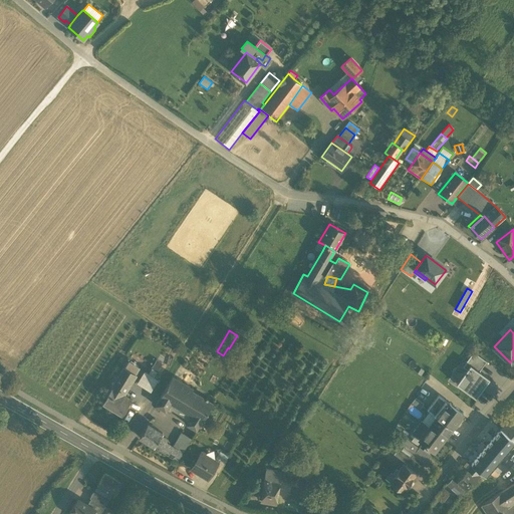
[(473,352),(466,362),(470,365),(470,364),(479,371),(486,361),(473,352)]
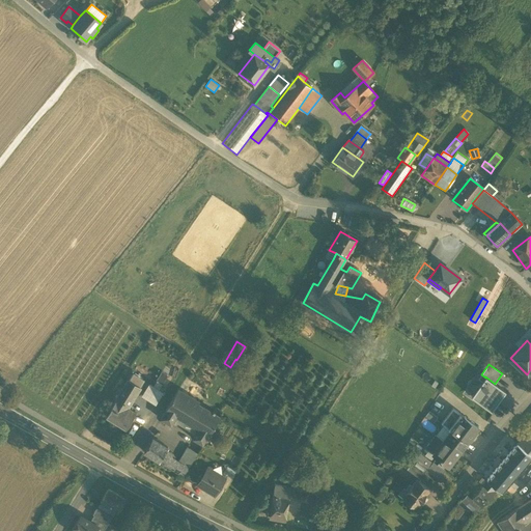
[(162,371),(157,381),(162,384),(168,375),(162,371)]
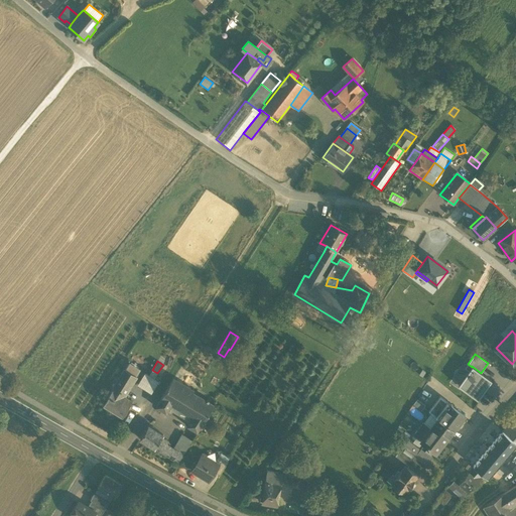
[(124,371),(134,377),(138,370),(128,364),(124,371)]
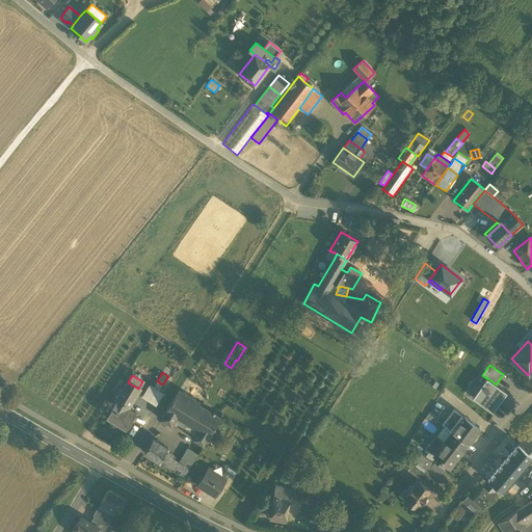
[(478,379),(483,382),(485,384),(475,399),(491,411),(506,392),(496,384),(486,377),(486,378),(482,375),(478,379)]
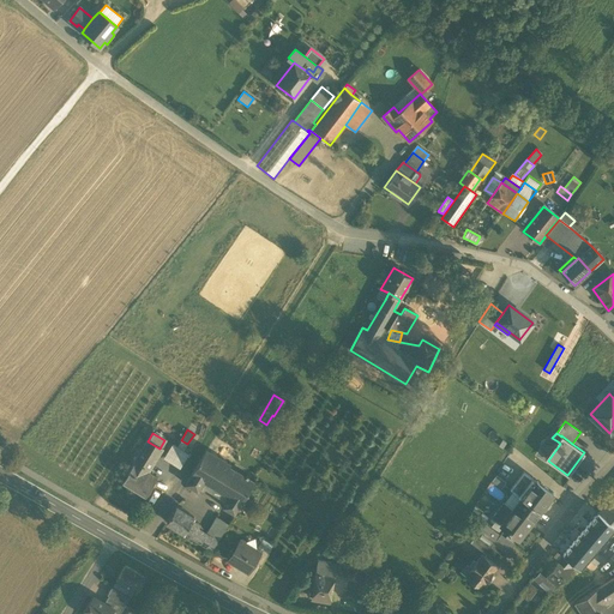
[(181,440),(176,446),(180,450),(182,451),(187,444),(181,440)]
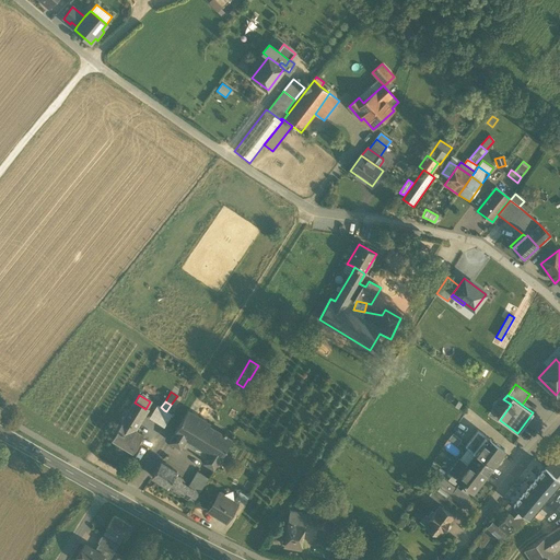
[(135,403),(121,423),(130,429),(136,420),(138,421),(146,409),(135,403)]
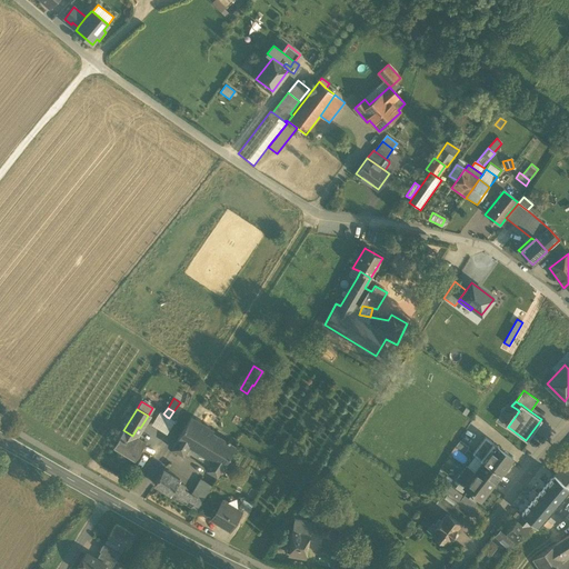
[(505,426),(508,427),(519,411),(517,409),(505,426)]
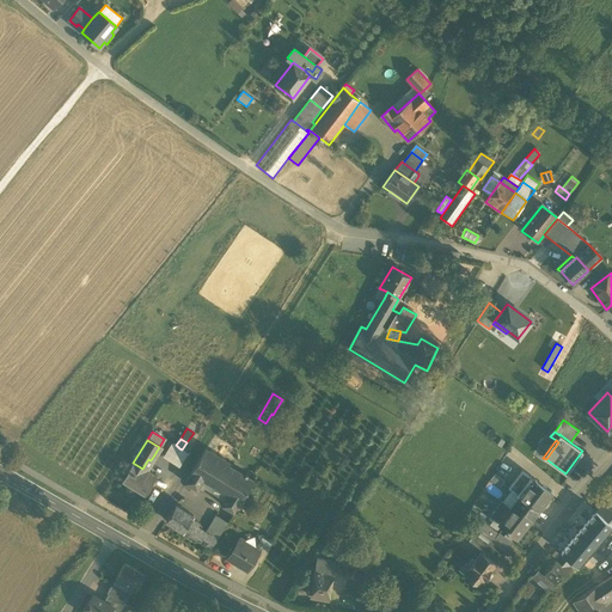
[(171,461),(179,448),(176,445),(172,444),(164,457),(171,461)]
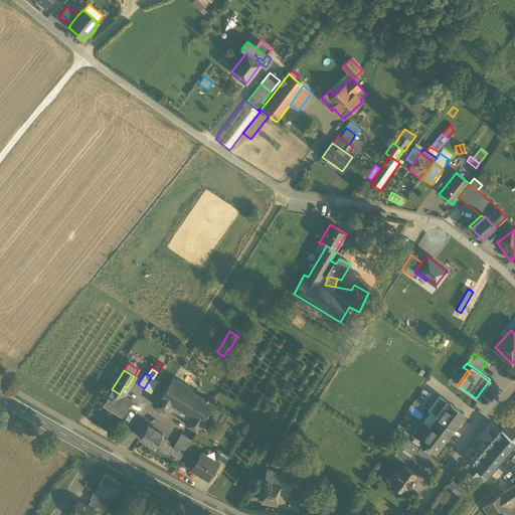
[(144,388),(150,392),(157,381),(153,378),(151,377),(144,388)]
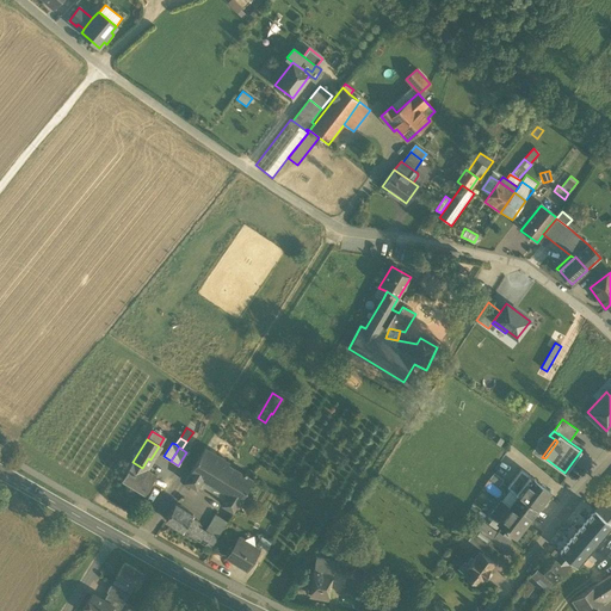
[(203,480),(228,494),(240,501),(253,480),(228,464),(229,463),(205,449),(191,473),(203,480)]
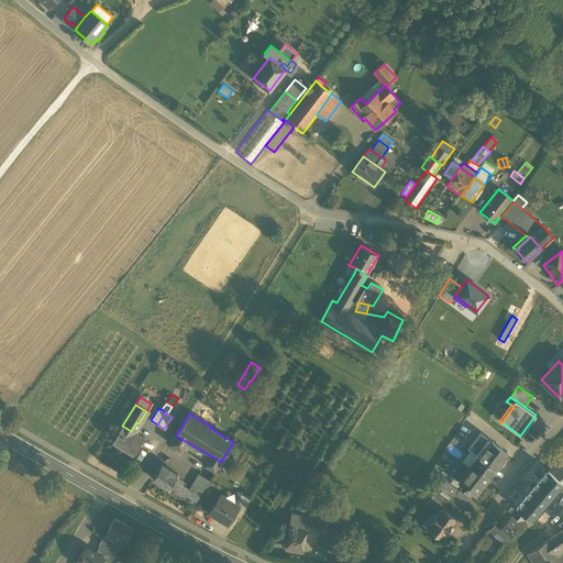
[(133,432),(131,431),(122,426),(112,441),(121,446),(122,445),(133,452),(132,453),(133,454),(143,438),(133,432)]
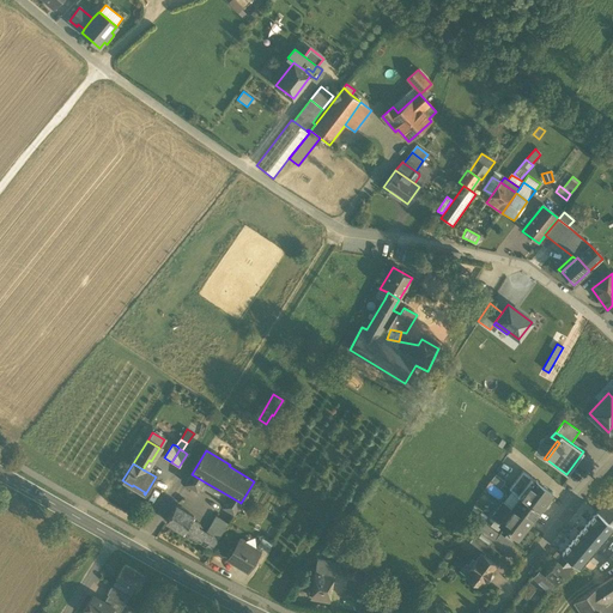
[(511,491),(517,495),(530,478),(522,472),(509,489),(511,491)]
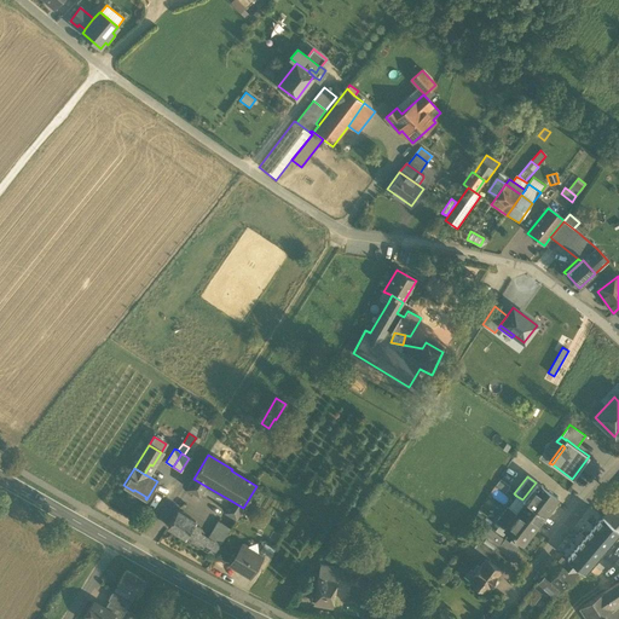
[(203,492),(206,486),(194,479),(187,489),(200,497),(203,492)]
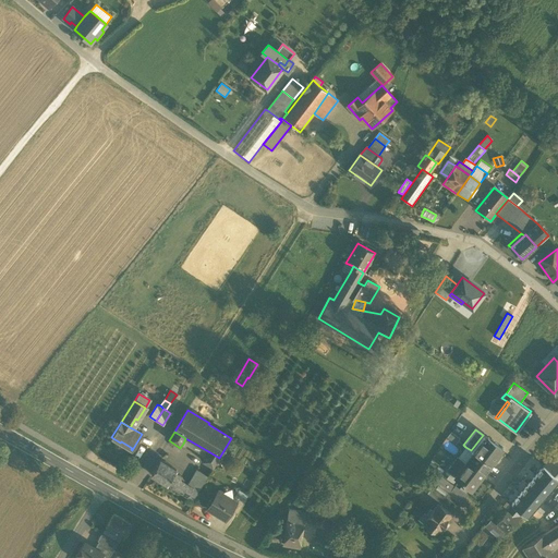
[(460,438),(451,432),(447,438),(456,445),(460,438)]
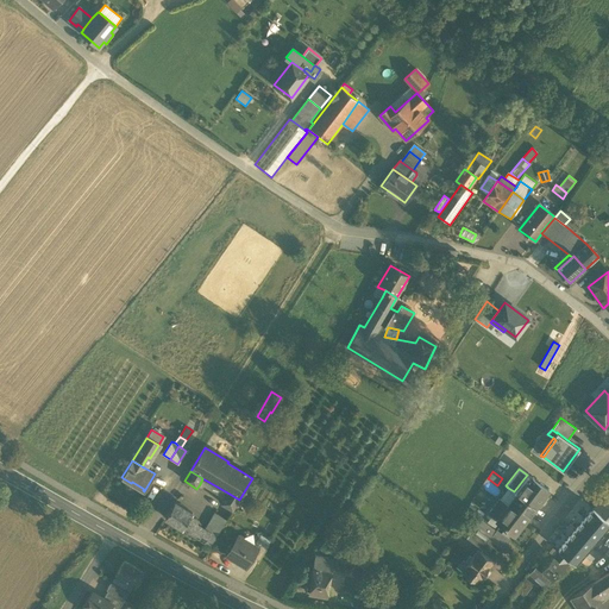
[(518,494),(508,507),(503,513),(498,520),(498,519),(497,520),(500,522),(504,526),(503,526),(506,527),(512,533),(514,534),(515,533),(514,532),(519,526),(520,527),(535,507),(538,503),(548,490),(527,475),(514,491),(518,494)]
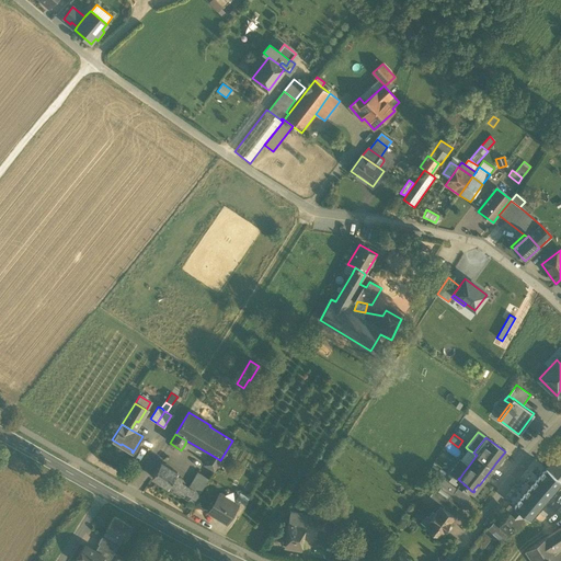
[(186,441),(184,446),(206,459),(209,454),(186,441)]
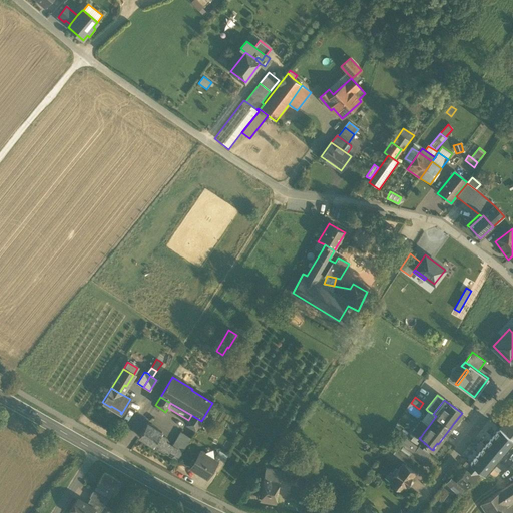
[(428,411),(421,421),(428,427),(436,416),(433,414),(428,411)]
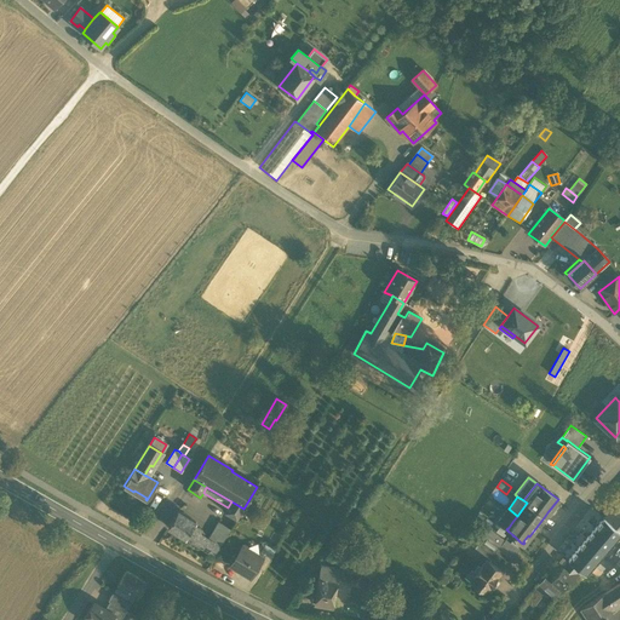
[(619,500),(603,518),(619,532),(619,500)]
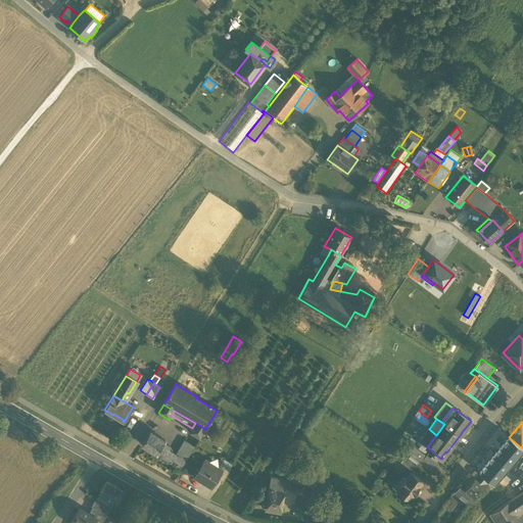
[(200,438),(205,429),(195,423),(192,428),(190,432),(200,438)]
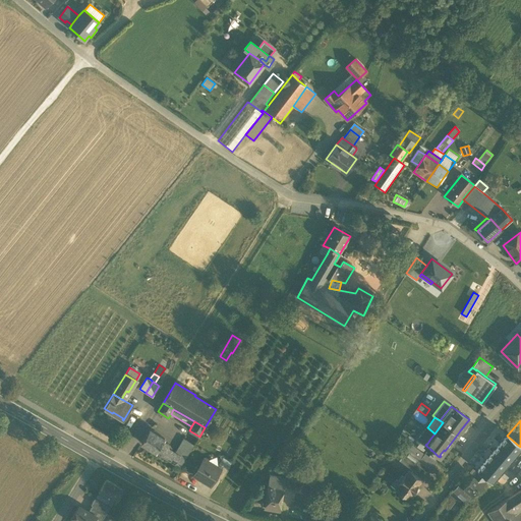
[(418,439),(426,444),(426,445),(430,439),(435,433),(427,427),(419,438),(418,439)]
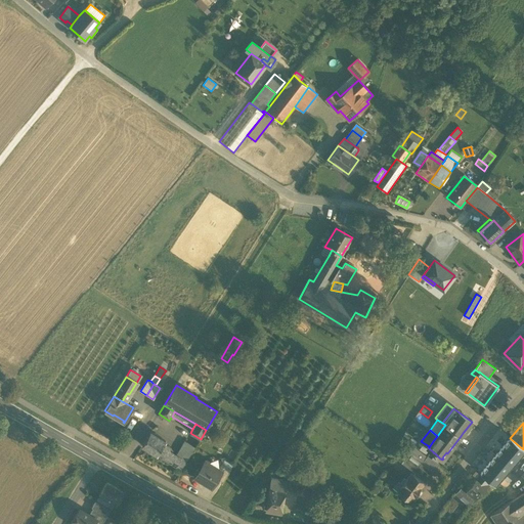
[(142,446),(157,455),(161,448),(164,443),(166,441),(151,432),(142,446)]
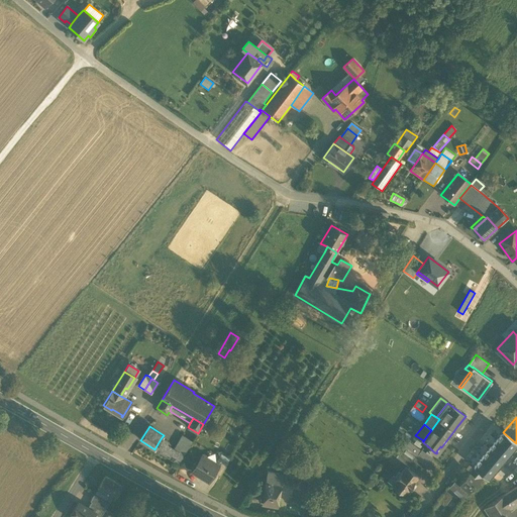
[(496,440),(510,452),(516,447),(516,443),(503,432),(496,440)]
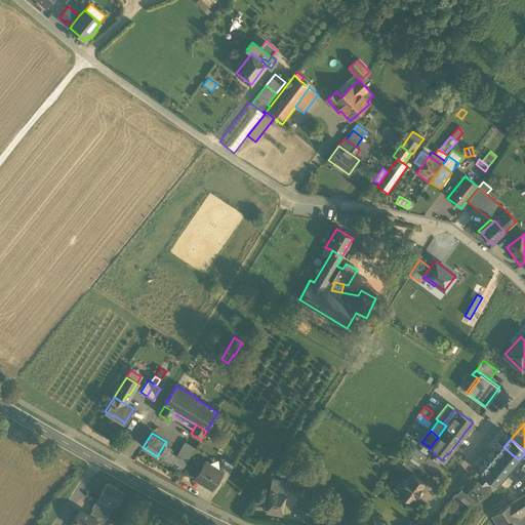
[(176,468),(182,472),(196,448),(186,442),(176,456),(182,459),(176,468)]
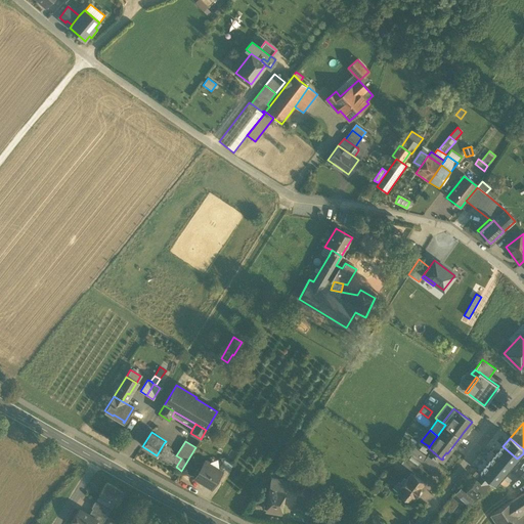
[(429,446),(421,441),(419,444),(421,446),(419,449),(426,454),(428,451),(430,449),(428,447),(429,446)]
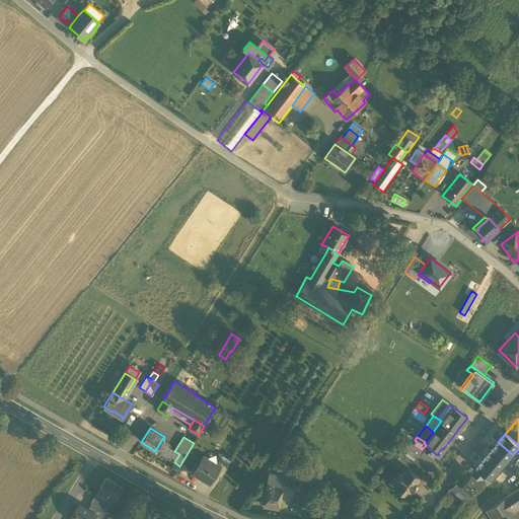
[(159,444),(165,447),(166,446),(167,446),(169,443),(162,439),(159,444)]
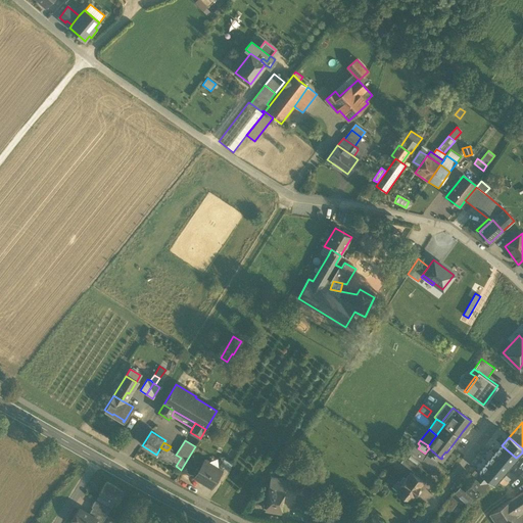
[(491,481),(493,484),(494,482),(498,478),(502,475),(507,468),(508,469),(512,465),(511,464),(516,458),(502,445),(480,473),(491,481)]
